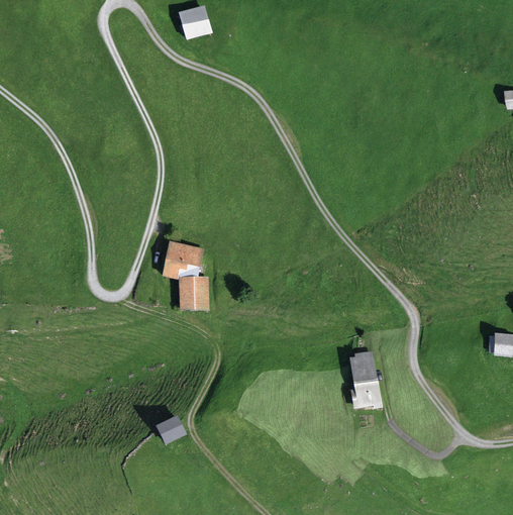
[(179,14),(187,39),(213,31),(205,6),(179,14)]
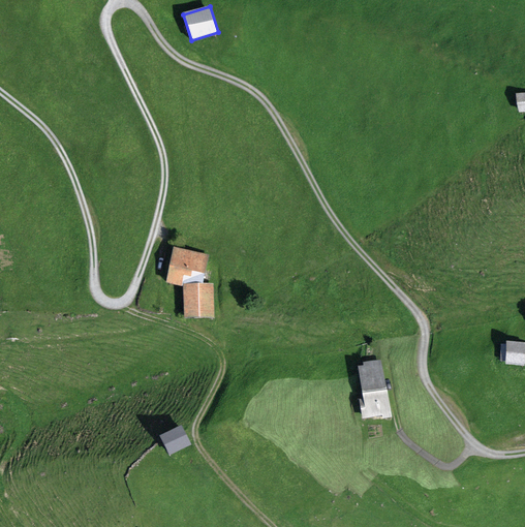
[(524,90),(515,93),(517,111),(524,109),(524,90)]
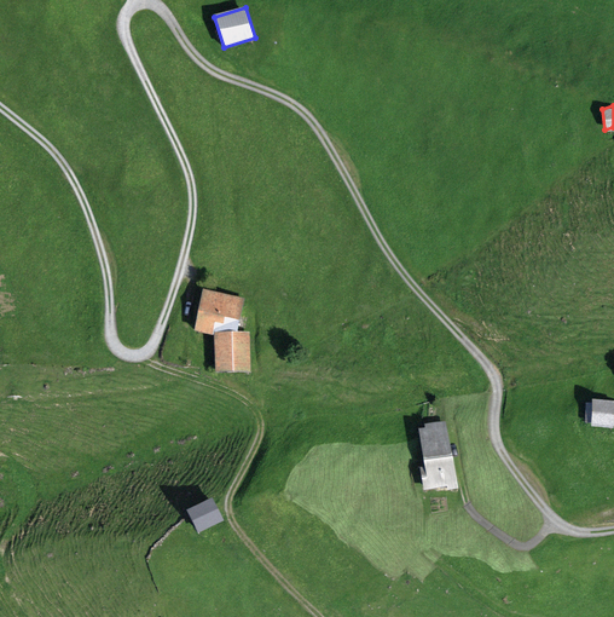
[(238,297),(198,286),(189,328),(209,333),(209,330),(232,329),(238,297)]
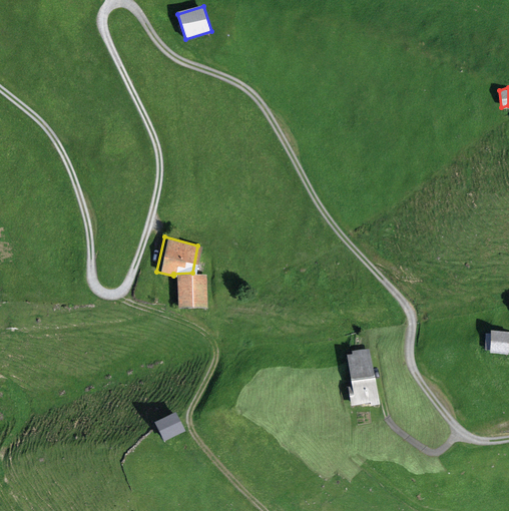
[(173,274),(173,276),(174,306),(203,305),(202,273),(192,273),(173,274)]
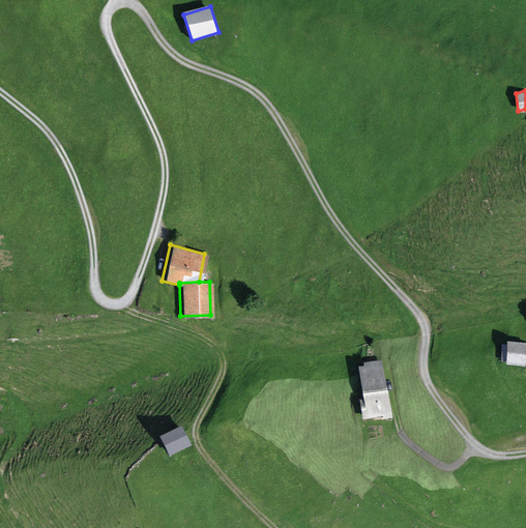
[(525,352),(506,351),(505,370),(525,370),(525,352)]
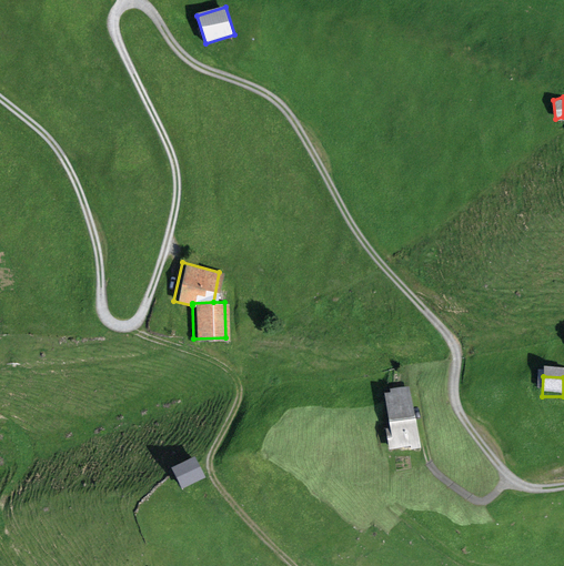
[(402,455),(430,450),(420,394),(392,400),(402,455)]
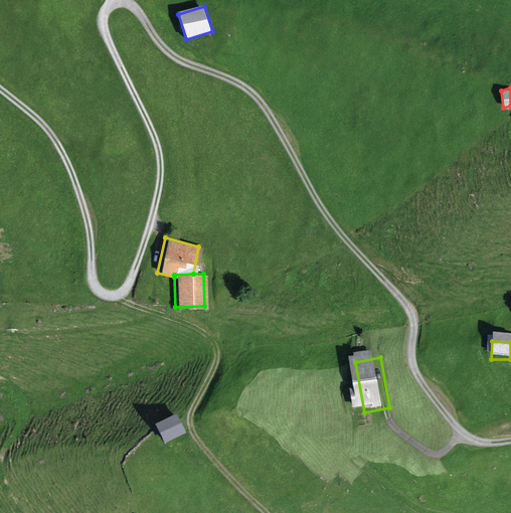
[(177,416),(156,428),(165,443),(185,433),(177,416)]
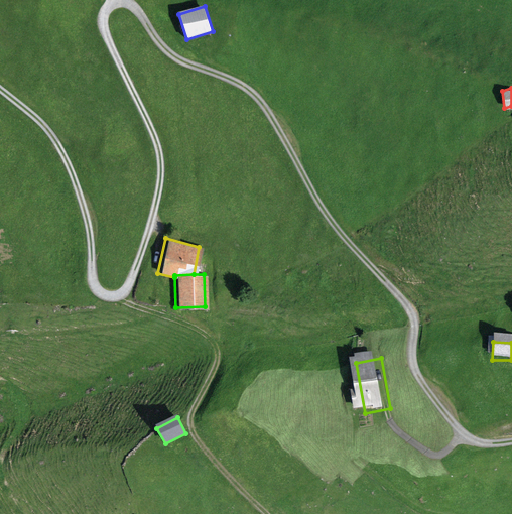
All buildings are outlined.
